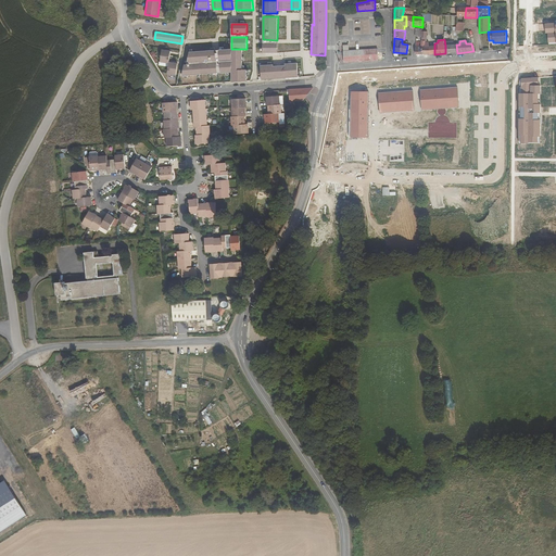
[(430,54),(429,47),(421,47),(421,42),(421,41),(416,42),(416,55),(430,54)]
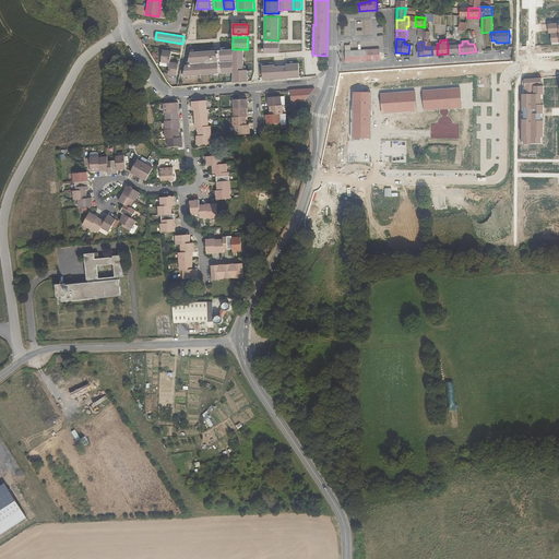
[(280,44),(264,44),(264,52),(278,54),(280,44)]
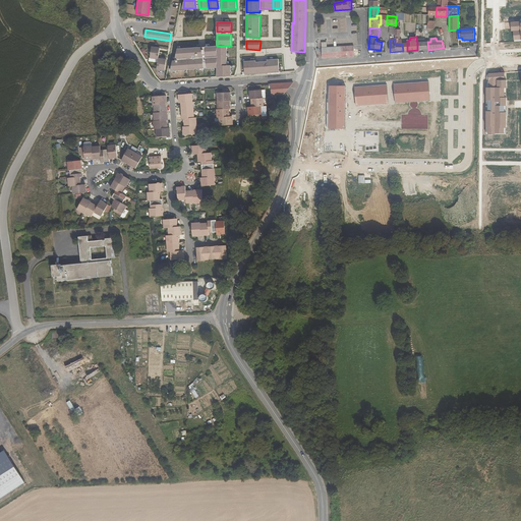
[(323,59),(355,56),(354,46),(327,48),(327,42),(322,43),(323,59)]
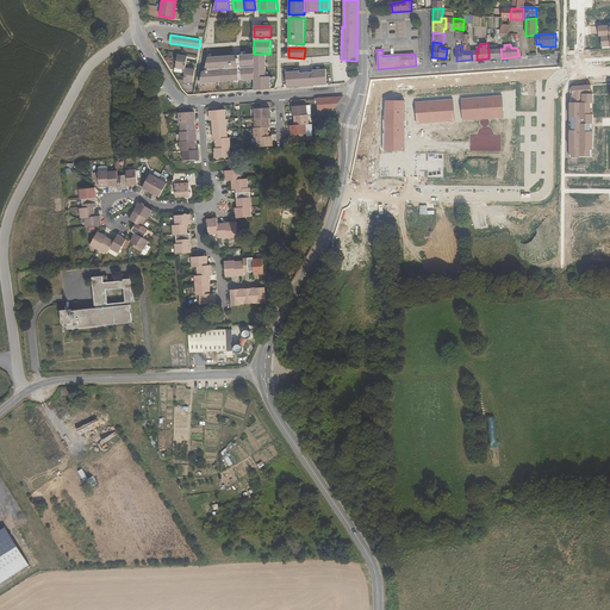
[(489,50),(489,58),(500,58),(499,49),(489,50)]
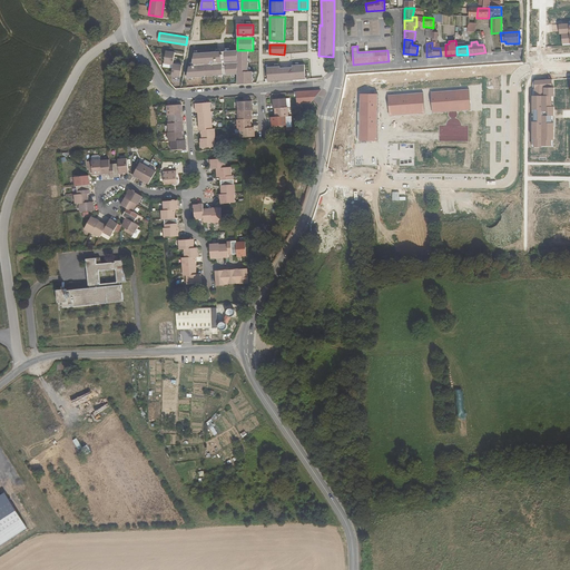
[(173,64),(175,52),(166,51),(165,64),(173,65),(173,64)]
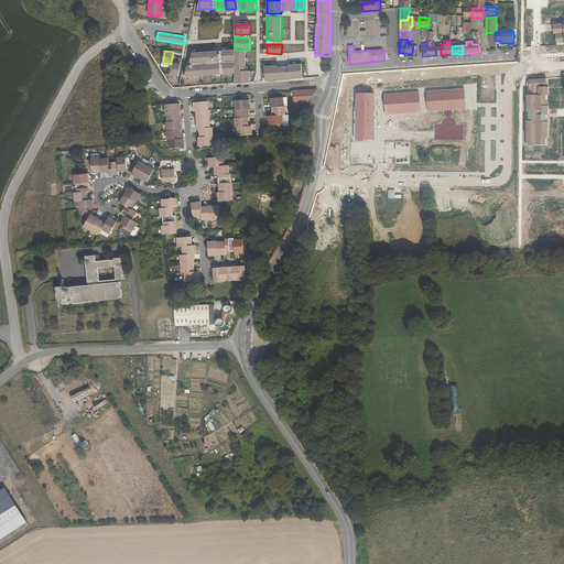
[(181,64),(171,63),(171,64),(170,75),(179,76),(181,64)]
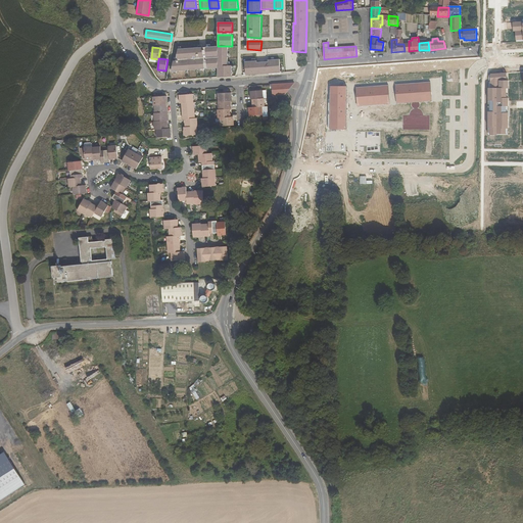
[(256,61),(245,61),(246,75),(281,73),(280,59),(268,60),(269,61),(257,62),(256,61)]
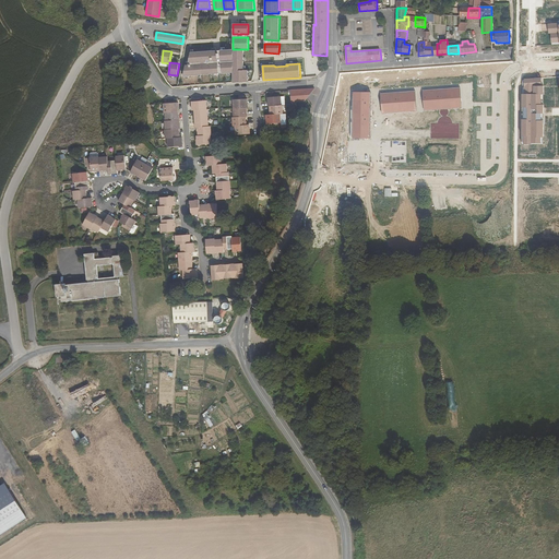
[(304,103),(316,88),(290,91),(292,103),(296,103),(304,103)]
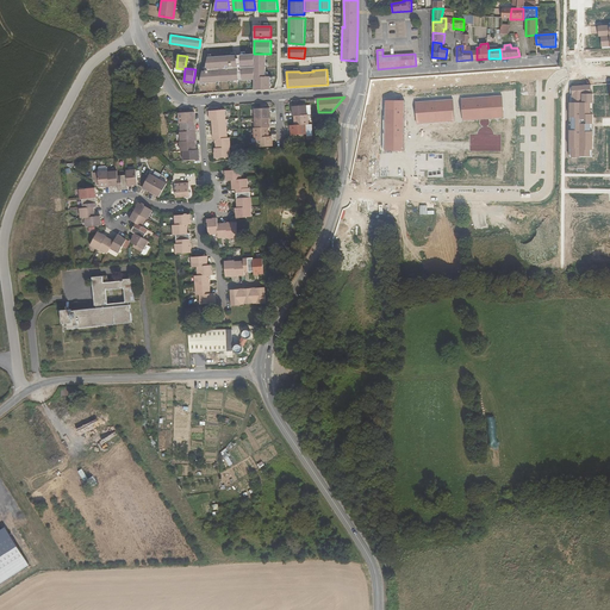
[(294,106),(292,106),(293,117),(294,117),(307,116),(306,106),(294,106)]
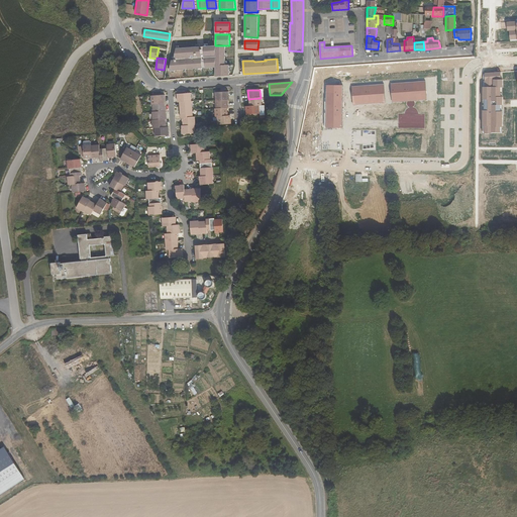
[(224,92),(215,93),(216,101),(228,100),(229,100),(228,92),(224,92)]
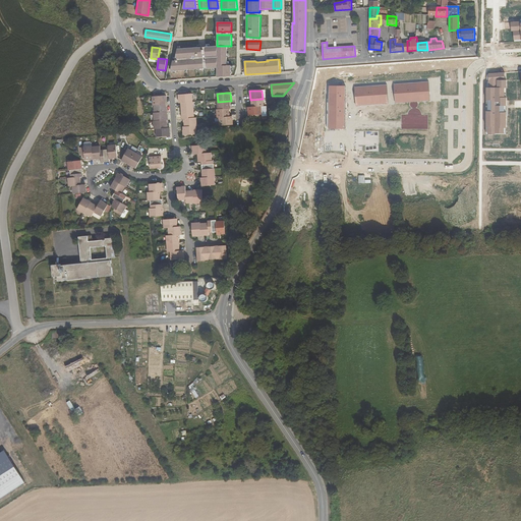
[(181,103),(192,102),(192,94),(178,95),(179,104),(181,103)]
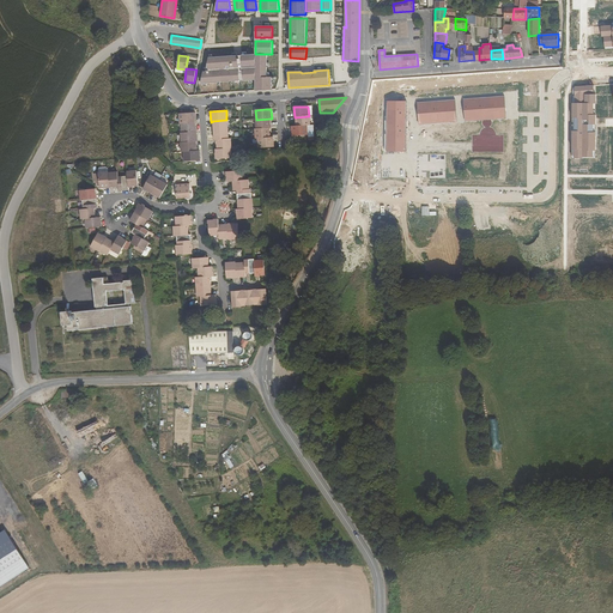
[(195,122),(195,113),(180,114),(180,123),(181,123),(195,122)]
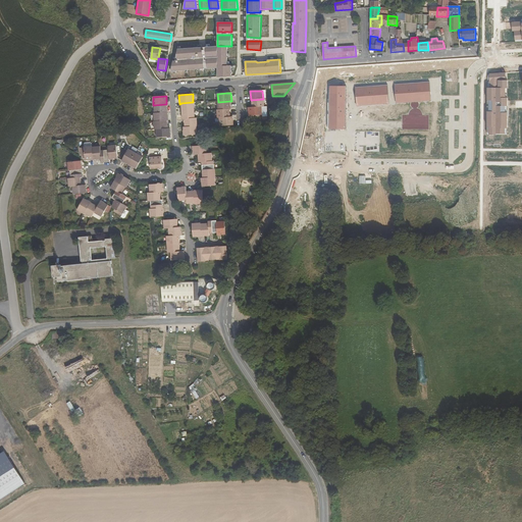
[(252,100),(253,107),(262,107),(264,107),(264,99),(263,99),(252,100)]
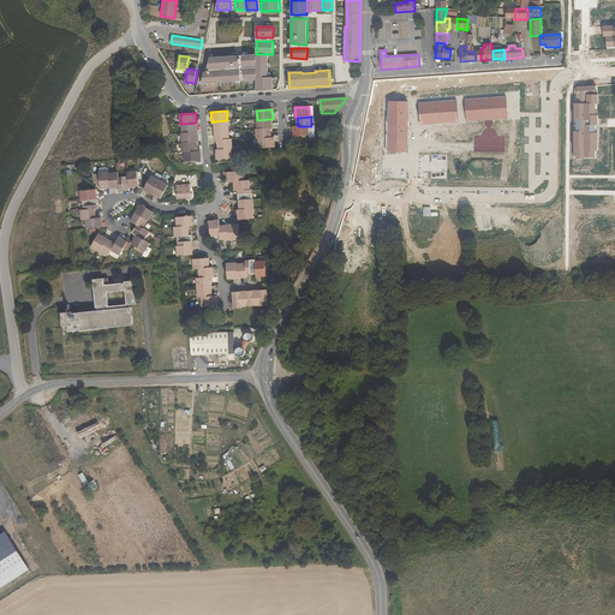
[(256,120),(257,130),(270,129),(272,129),(272,119),(257,120),(256,120)]
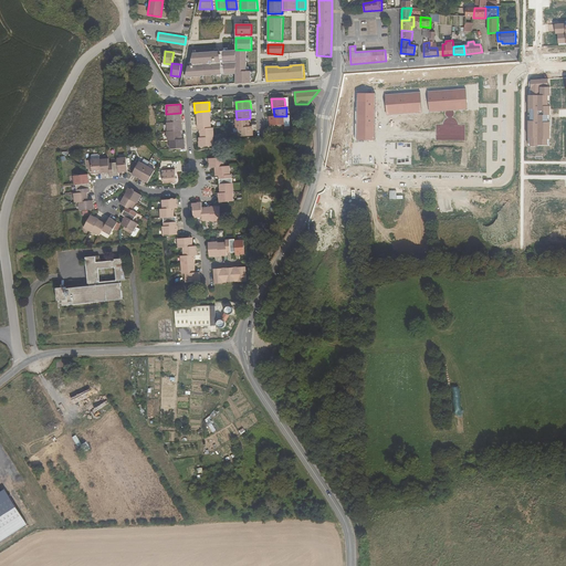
[(197,121),(211,119),(210,111),(209,111),(197,112),(197,121)]
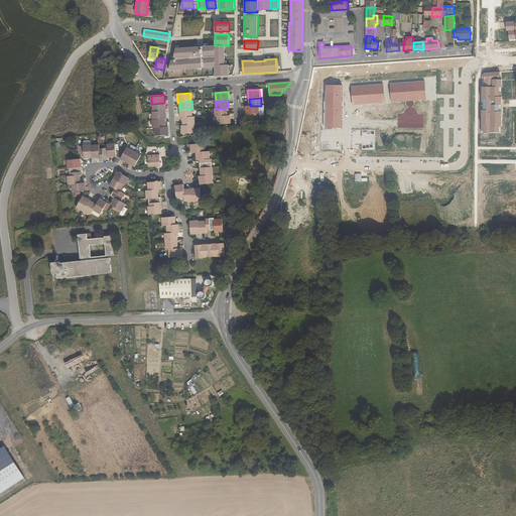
[(152,104),(153,112),(165,111),(164,103),(152,104)]
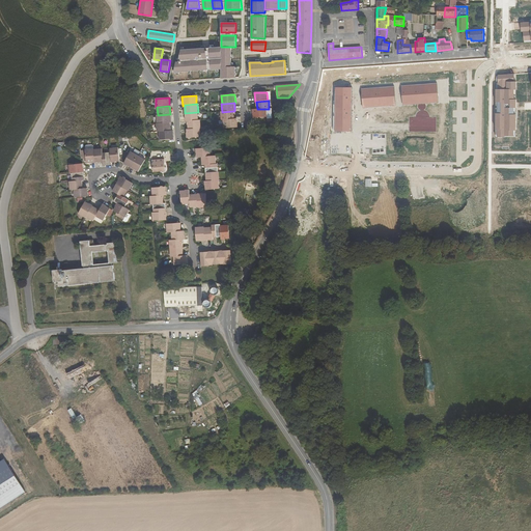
[(253,118),(267,117),(267,109),(257,109),(253,110),(253,118)]
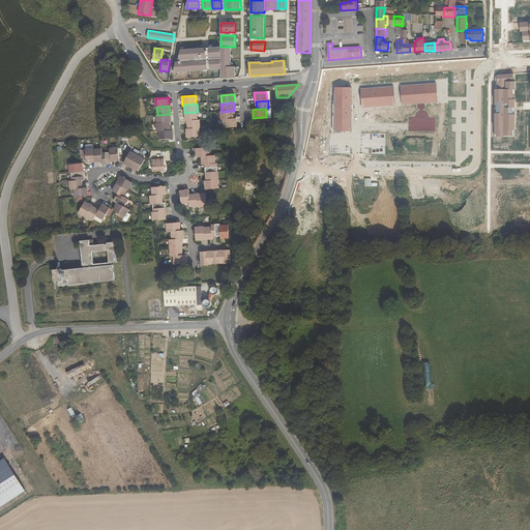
[(222,112),(221,112),(221,120),(223,120),(234,119),(233,111),(222,112)]
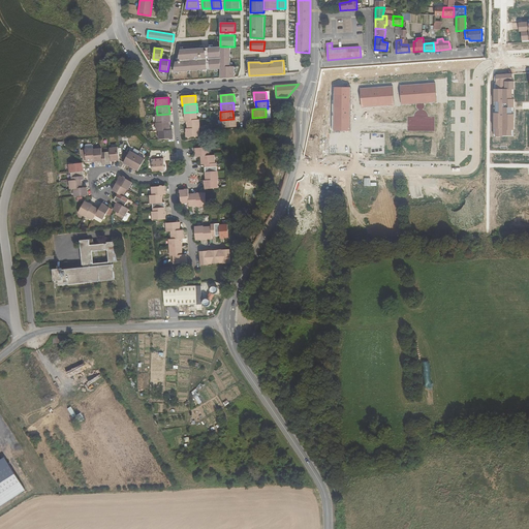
[(184,113),(185,121),(187,121),(197,120),(197,112),(184,113)]
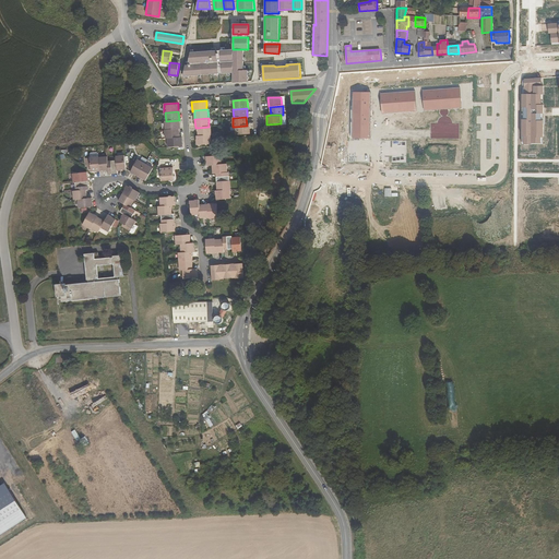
[(180,129),(179,120),(166,121),(165,121),(165,130),(179,129),(180,129)]
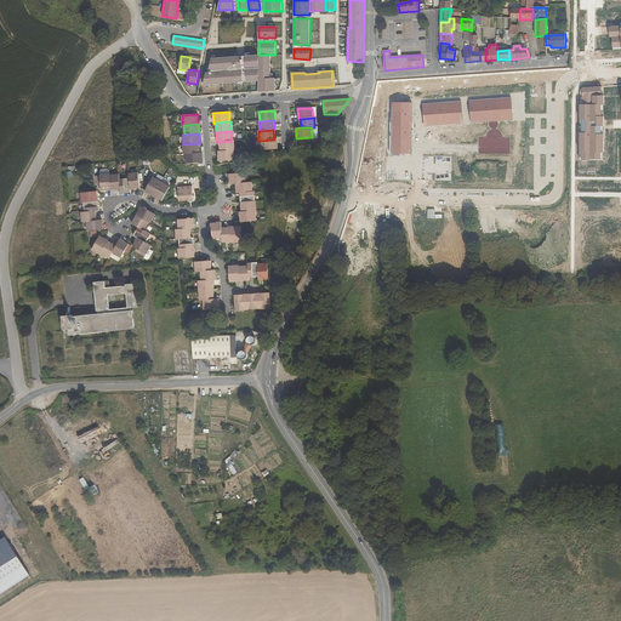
[(262,151),(278,149),(277,140),(274,140),(261,141),(262,151)]
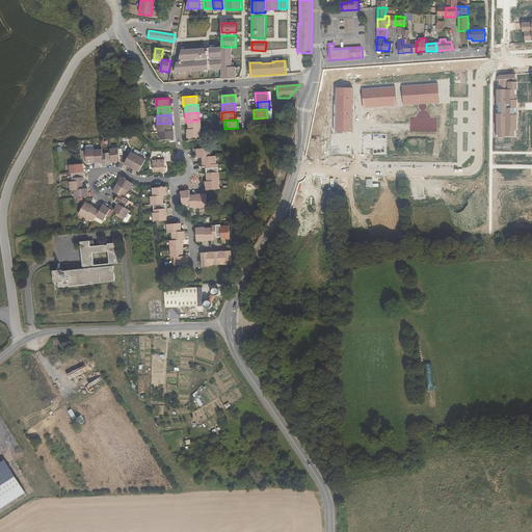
[(201,129),(202,129),(201,121),(198,121),(188,122),(188,130),(201,129)]
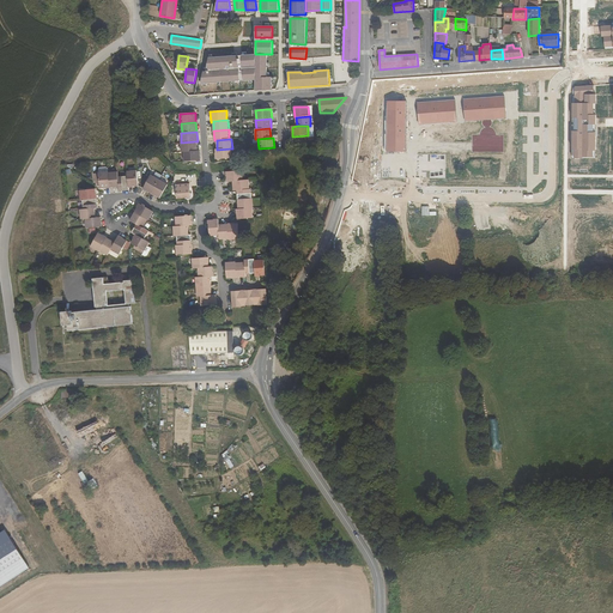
[(181,152),(183,152),(198,151),(196,141),(181,143),(181,152)]
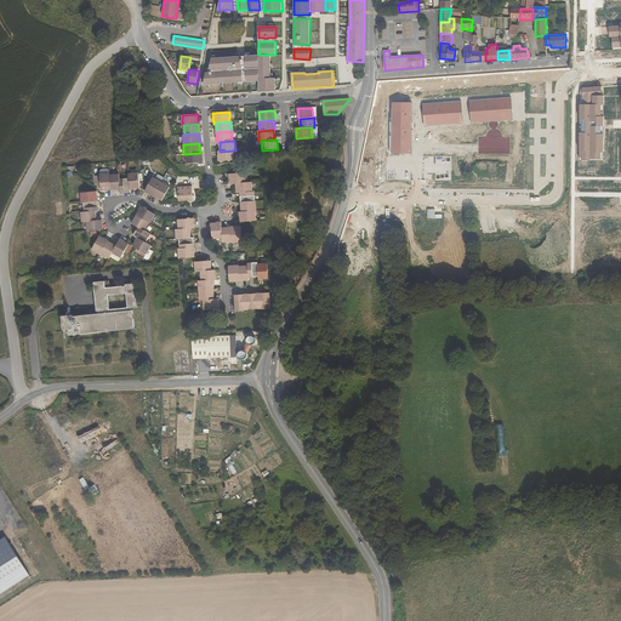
[(220,161),(235,160),(234,151),(220,152),(218,152),(220,161)]
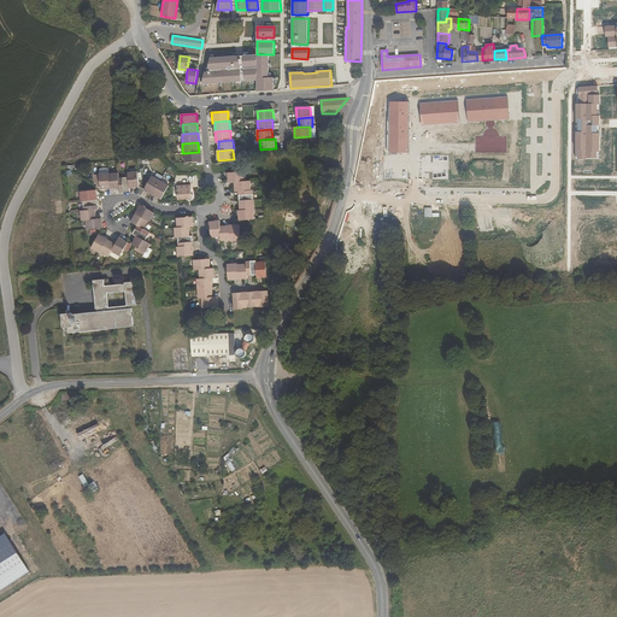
[(199,152),(184,153),(186,163),(201,162),(201,152),(199,152)]
